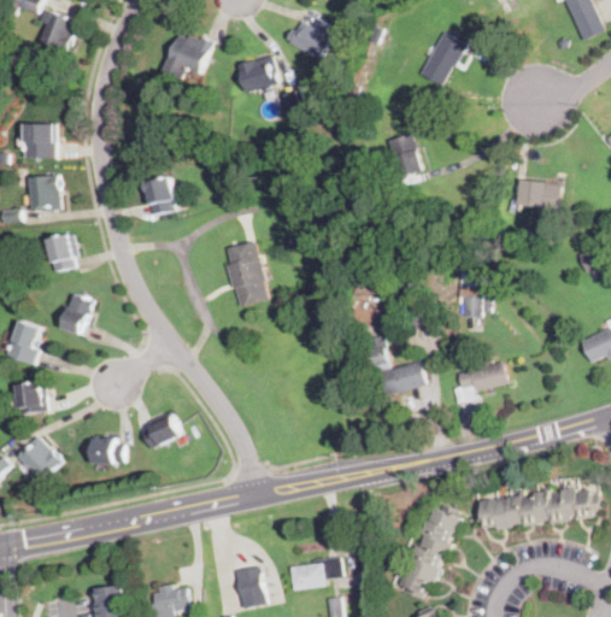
[(40,0),(39,4),(37,7),(35,13),(31,12),(16,6),(13,15),(3,10),(6,3),(3,1),(3,0),(40,0)]
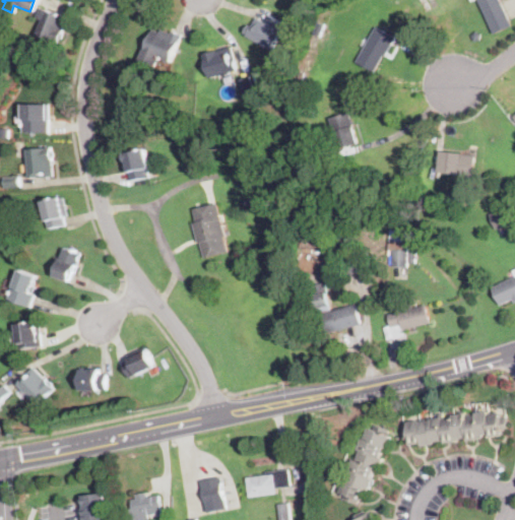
[(421,12),(417,14),(414,7),(411,0),(430,0),(434,7),(424,11),(421,12)]
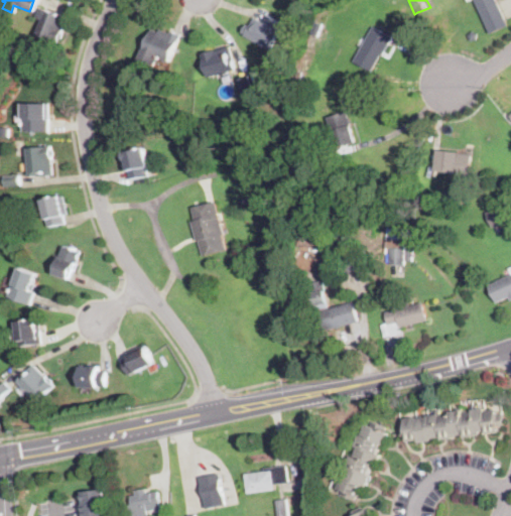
[(470,0),(486,32),(503,25),(491,0),(470,0)]
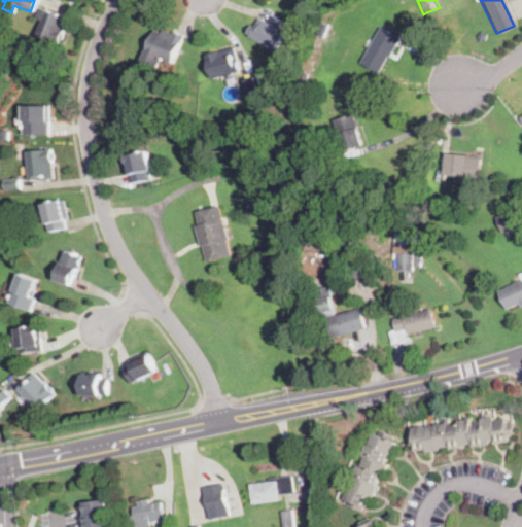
[(60,33),(58,39),(57,39),(56,43),(32,34),(37,20),(40,12),(41,10),(64,19),(59,33),(60,33)]
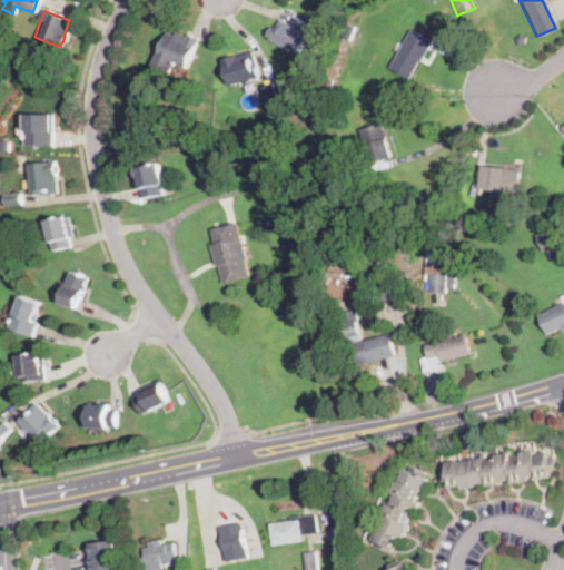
[(302,23),(305,26),(303,30),(306,31),(303,38),(297,47),(296,49),(293,55),(285,50),(275,45),(275,30),(275,22),(276,20),(277,19),(286,23),(286,25),(290,17),(302,23)]
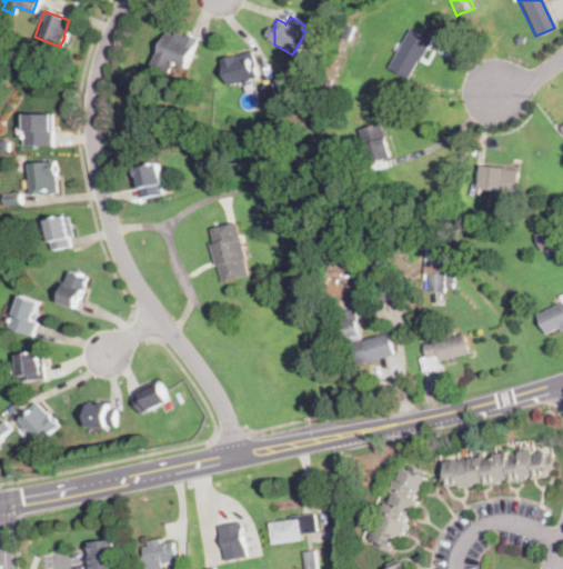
[(274,22),(274,30),(274,45),(264,39),(265,38),(262,36),(268,27),(271,29),(274,22)]
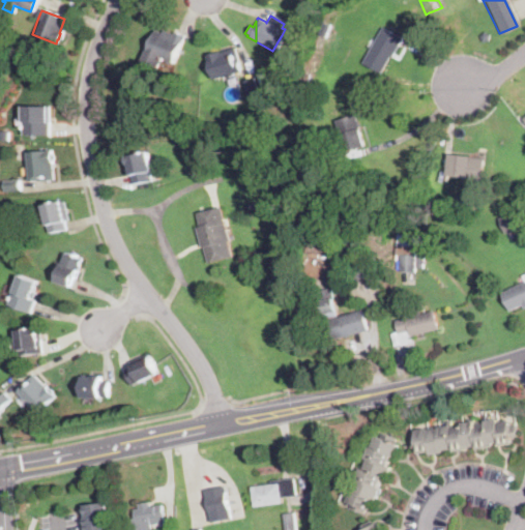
[(378,72),(377,74),(358,63),(359,63),(359,62),(368,48),(371,41),(379,27),(383,29),(390,33),(398,37),(398,38),(395,43),(388,54),(378,72)]
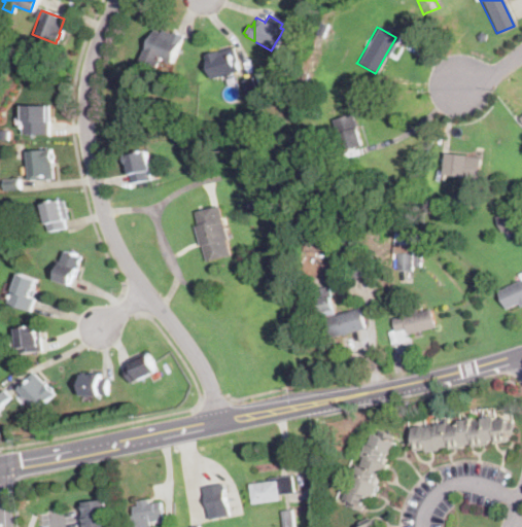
[(151,29),(159,32),(160,29),(168,33),(170,33),(170,31),(172,32),(180,36),(179,39),(178,42),(177,41),(169,63),(165,61),(158,58),(142,51),(151,29)]
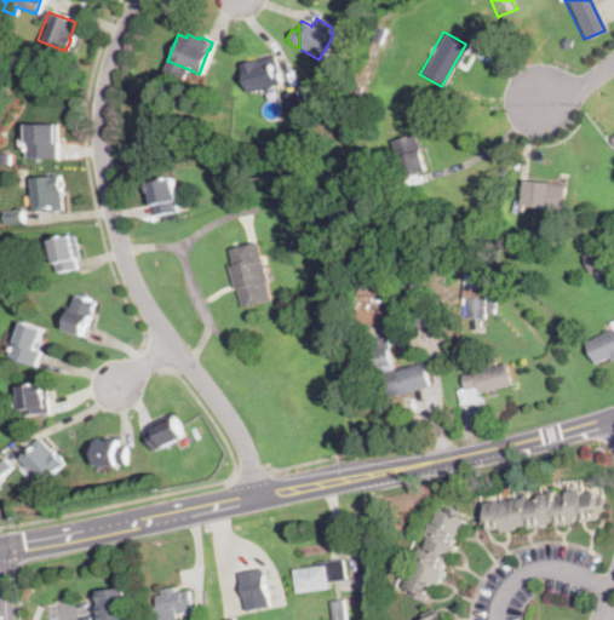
[(564,47),(558,47),(558,45),(558,42),(558,40),(563,38),(568,40),(568,47),(564,47)]
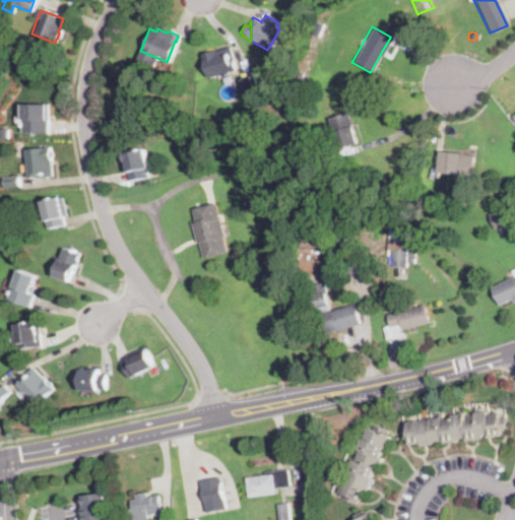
[(227,73),(221,74),(220,73),(219,74),(205,78),(205,77),(199,55),(226,47),(227,46),(228,50),(231,59),(233,64),(234,69),(227,71),(226,72),(227,73)]
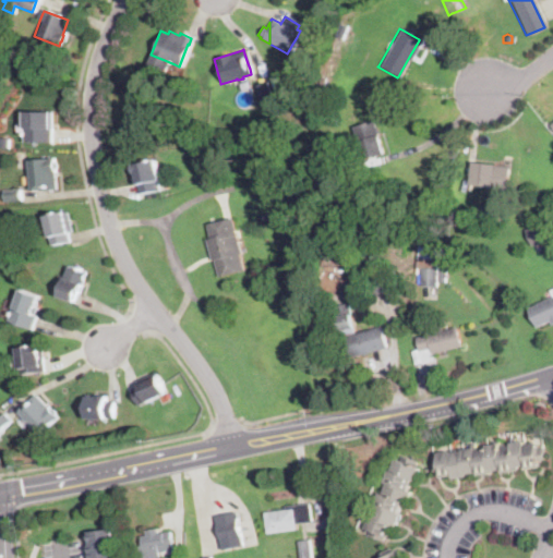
[(267,97),(257,100),(252,84),(254,83),(261,81),(263,80),(268,97),(267,97)]
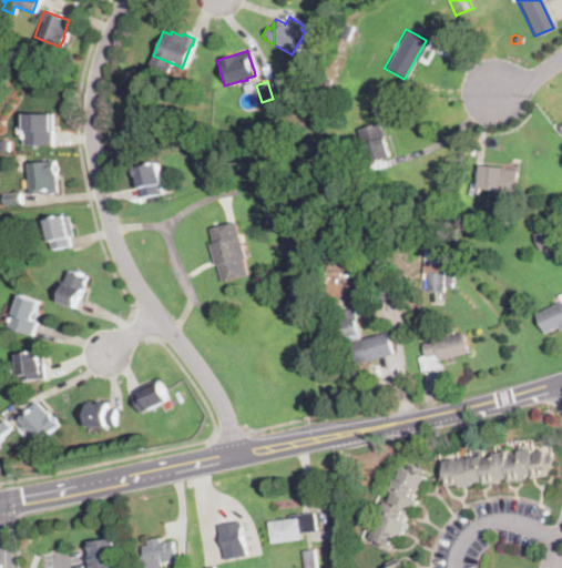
[(50,144),(46,144),(21,144),(21,132),(21,125),(21,113),(50,113),(50,131),(50,144)]
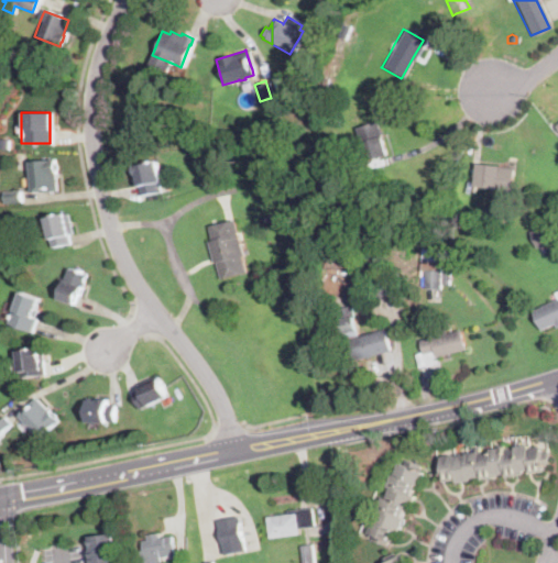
[(364,161),(362,162),(358,148),(357,144),(352,128),(368,123),(373,122),(375,130),(378,134),(378,136),(382,152),(383,155),(364,161)]
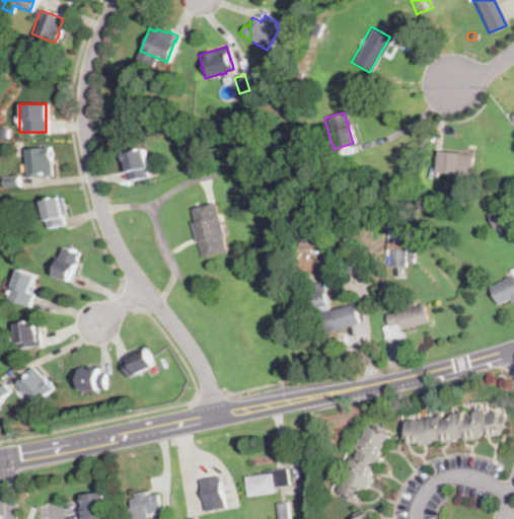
[(50,175),(38,176),(35,177),(35,176),(35,175),(25,176),(25,172),(24,163),(23,155),(23,151),(23,150),(24,149),(43,148),(43,147),(48,147),(50,160),(50,161),(49,161),(50,175)]
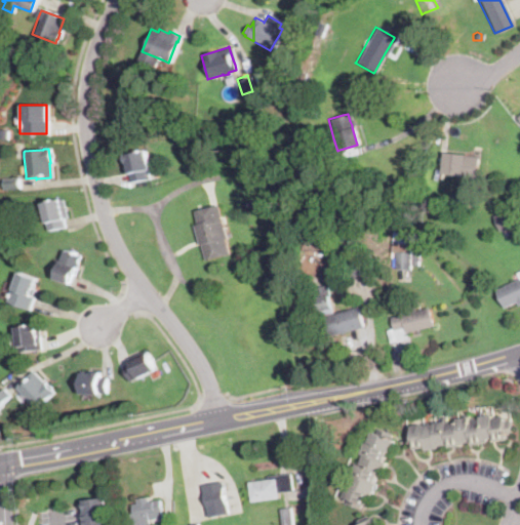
[(147,170),(149,177),(146,178),(129,182),(127,173),(124,173),(123,174),(119,156),(143,150),(143,151),(145,162),(147,170)]
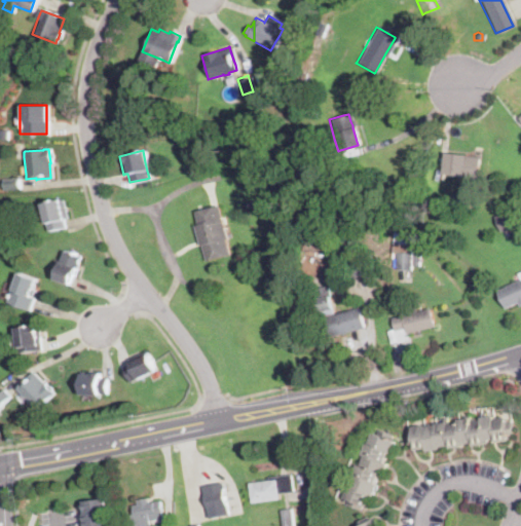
[(474,177),(474,178),(472,178),(461,177),(455,177),(455,175),(453,175),(449,175),(440,174),(440,170),(440,166),(441,164),(441,163),(441,158),(441,157),(441,153),(442,153),(451,154),(453,154),(456,154),(457,154),(458,154),(463,155),(463,156),(475,157),(474,177)]
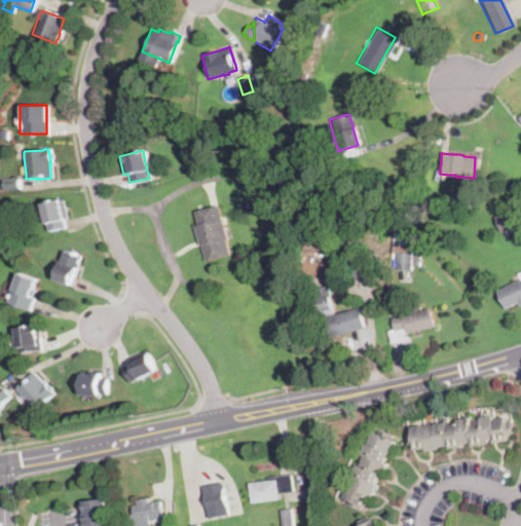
[(16,189),(0,190),(0,189),(0,180),(11,179),(15,179),(15,180),(16,186),(16,189)]
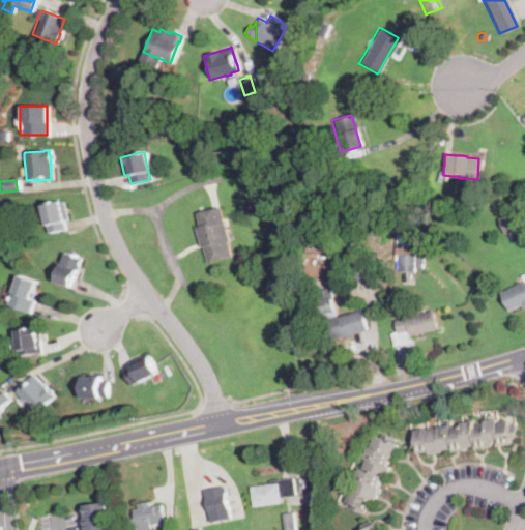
[(58,230),(46,233),(40,213),(39,207),(39,205),(60,200),(65,219),(61,221),(63,229),(62,229),(58,230)]
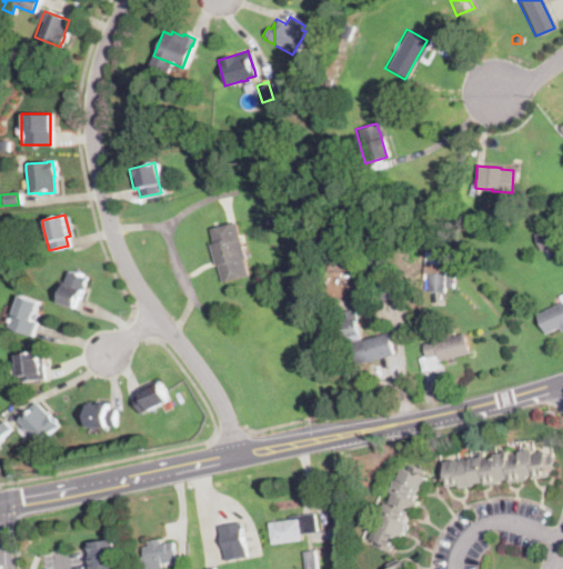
[(444,227),(443,228),(436,221),(442,215),(445,218),(449,221),(444,227)]
